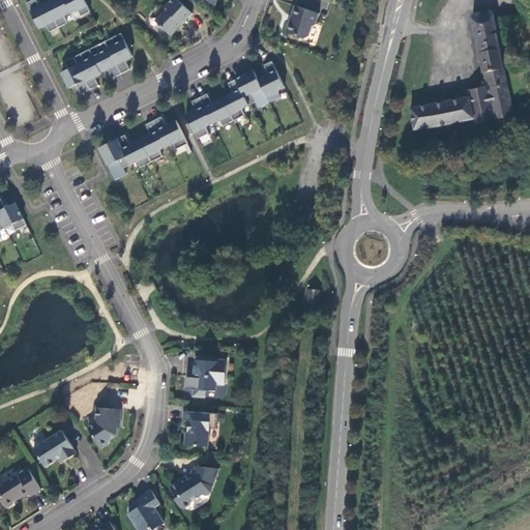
[(36,0),(32,0),(27,3),(39,28),(47,25),(50,32),(68,23),(64,16),(78,9),(82,17),(90,11),(84,0),(53,0),(39,7),(36,0)]
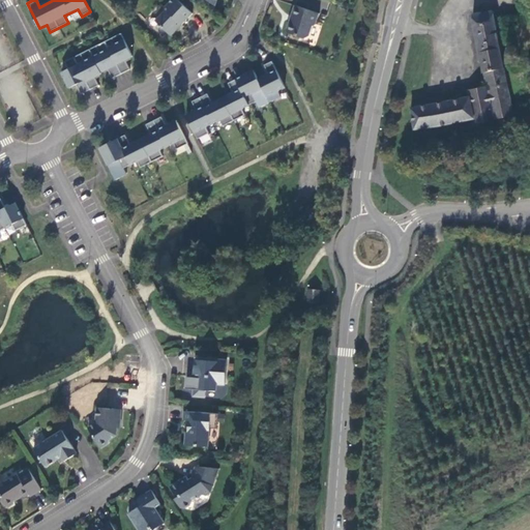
[(193,13),(178,0),(171,0),(165,8),(165,11),(159,18),(159,25),(171,36),(193,13)]
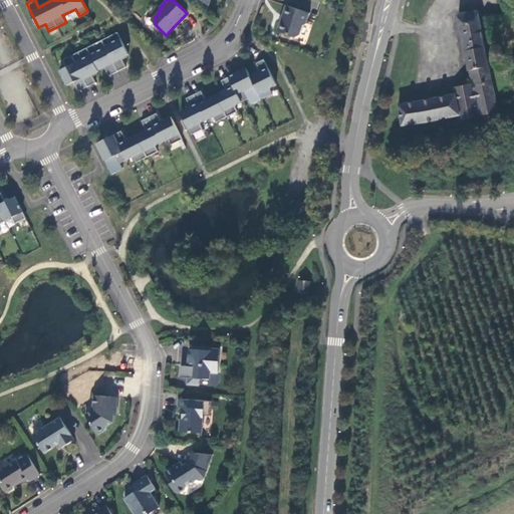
[(309,13),(286,5),(282,15),(285,16),(283,21),(280,22),(278,29),(279,32),(290,36),(289,40),(305,45),(312,26),(306,24),(309,13)]
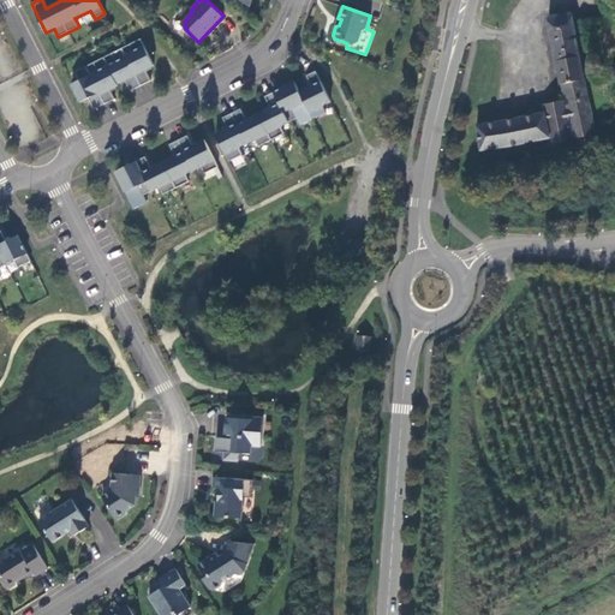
[(545,112),(477,125),(482,153),(550,138),(553,145),(596,135),(572,15),(549,19),(565,100),(544,105),(545,112)]
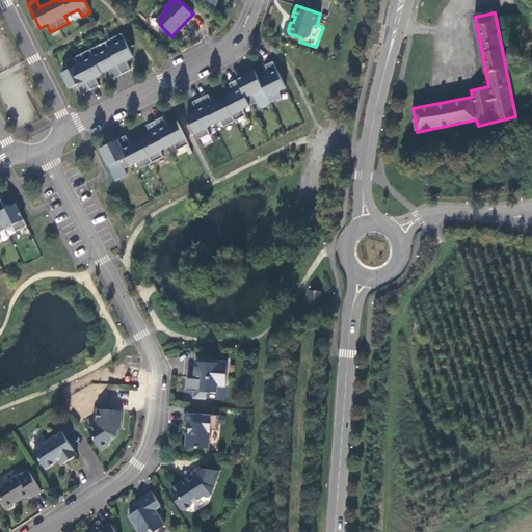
[(69,70),(62,73),(70,88),(77,85),(82,95),(100,86),(96,78),(103,74),(102,73),(108,70),(113,79),(131,70),(126,60),(133,56),(122,33),(112,38),(116,46),(109,49),(106,42),(97,47),(101,54),(94,57),(90,50),(81,54),(85,61),(78,64),(75,57),(65,62),(69,70)]
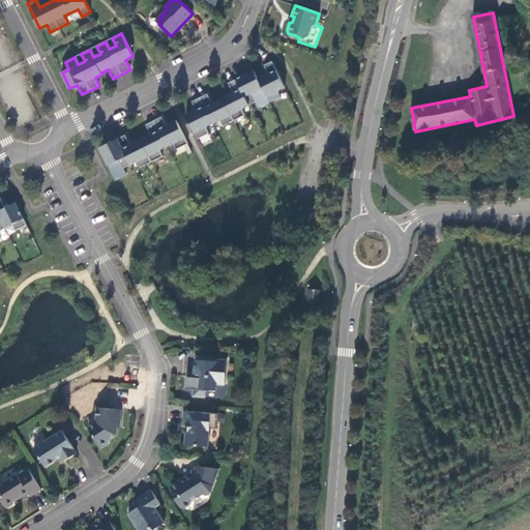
[(198,113),(187,118),(198,139),(209,134),(206,127),(219,120),(223,126),(245,115),(242,109),(256,101),(259,108),(281,97),(277,91),(285,87),(272,61),(264,65),(270,77),(259,82),(254,70),(236,80),(228,84),(233,93),(212,104),(207,94),(193,101),(198,113)]
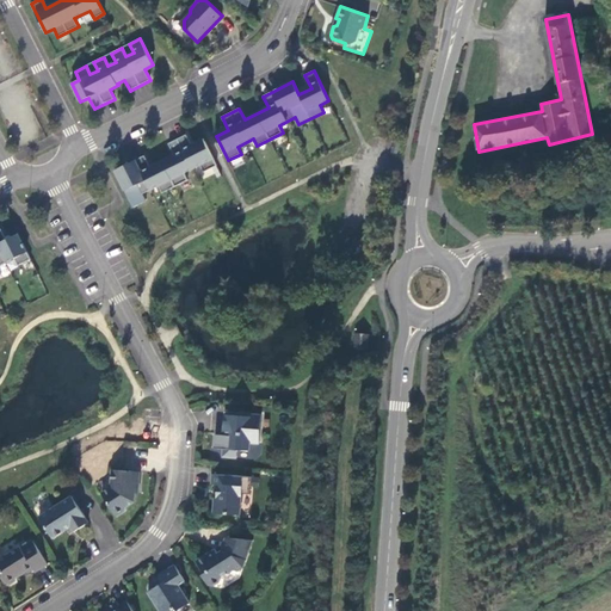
[(115,171),(134,208),(146,202),(142,195),(150,190),(159,186),(162,193),(176,187),(187,180),(184,173),(201,165),(204,172),(217,166),(205,142),(192,148),(186,135),(168,143),(174,155),(150,167),(144,156),(136,160),(115,171)]
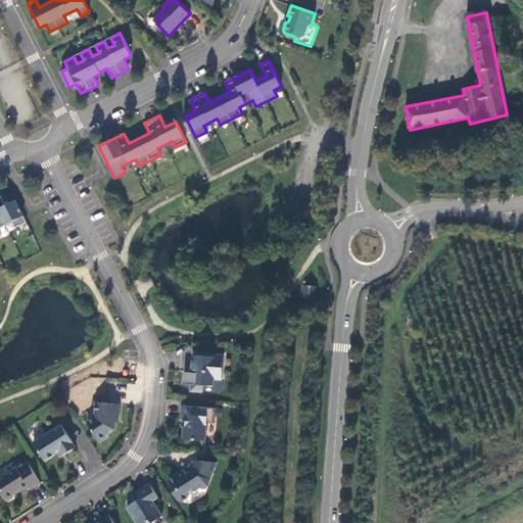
[(343,123),(337,122),(334,131),(340,132),(343,123)]
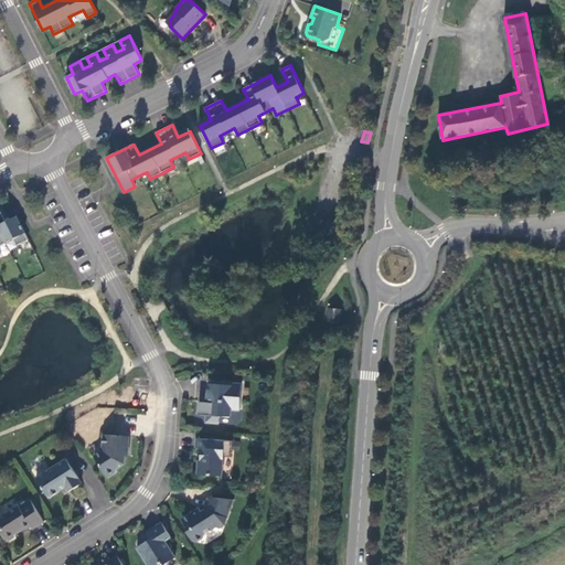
[(0,254),(2,254),(0,249),(0,246),(13,240),(17,246),(29,241),(17,216),(6,222),(0,212),(0,211),(0,254)]
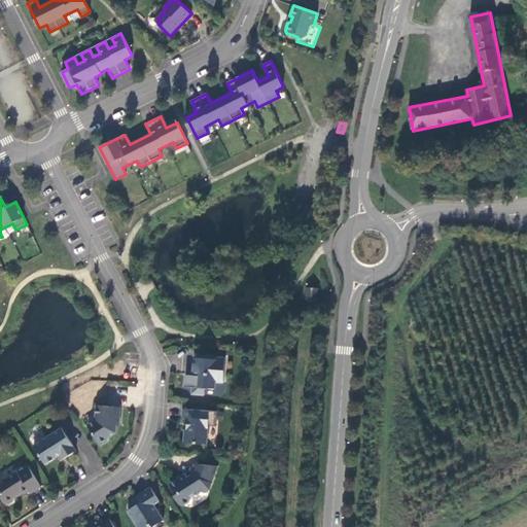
[(225,358),(194,355),(192,372),(196,372),(196,376),(185,375),(184,386),(192,387),(192,394),(205,395),(205,388),(215,389),(216,382),(223,383),(225,358)]
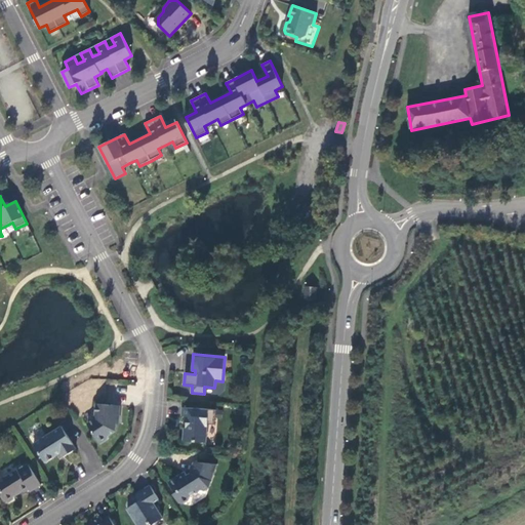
[(119,420),(120,406),(96,404),(95,415),(97,417),(87,423),(101,444),(109,439),(110,436),(116,432),(117,420),(119,420)]
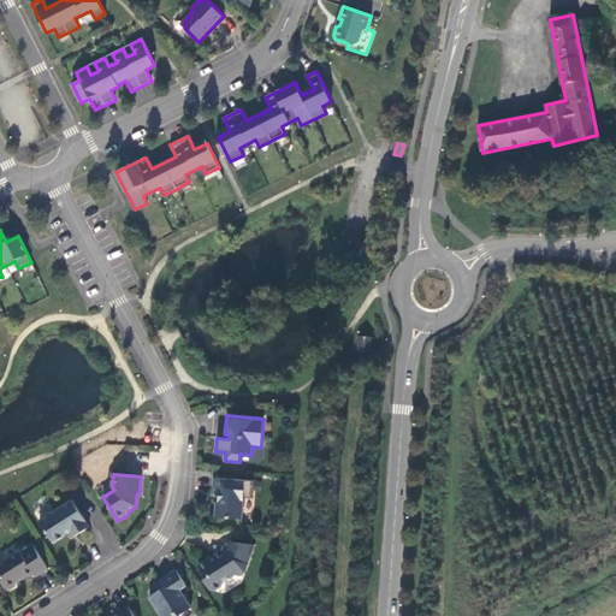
[(254,481),(214,478),(213,489),(220,489),(219,496),(224,497),(224,503),(219,502),(217,502),(215,517),(242,520),(244,498),(244,491),(254,491),(254,481)]
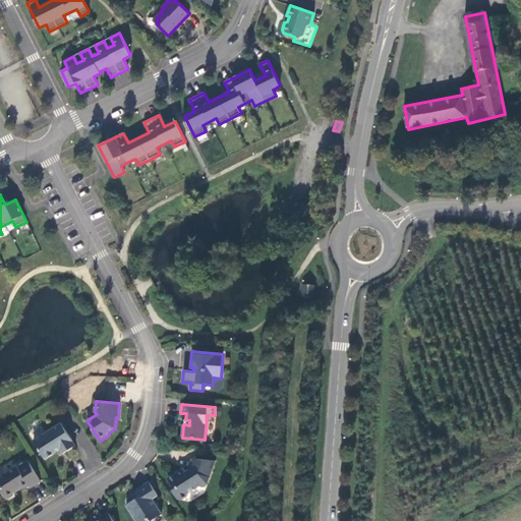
[(61,423),(34,441),(45,459),(60,450),(63,454),(75,446),(61,423)]
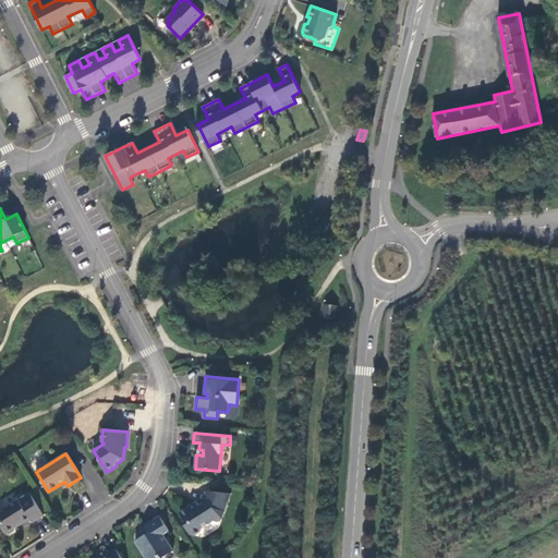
[(220,500),(223,493),(206,492),(202,504),(198,505),(196,501),(180,512),(185,522),(184,525),(191,535),(194,535),(202,531),(202,528),(209,523),(210,520),(216,522),(222,519),(228,504),(220,500)]
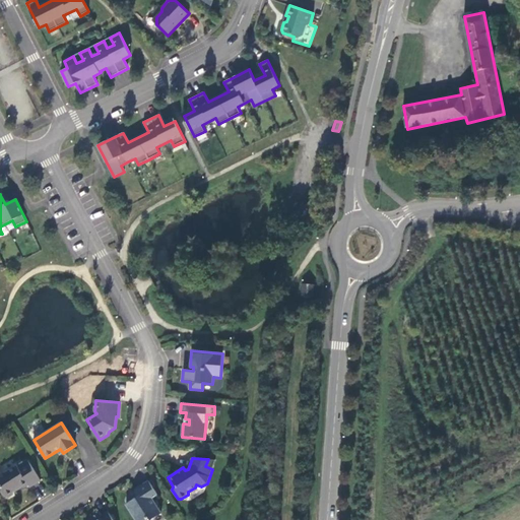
[(215,460),(208,459),(205,466),(212,469),(215,460)]
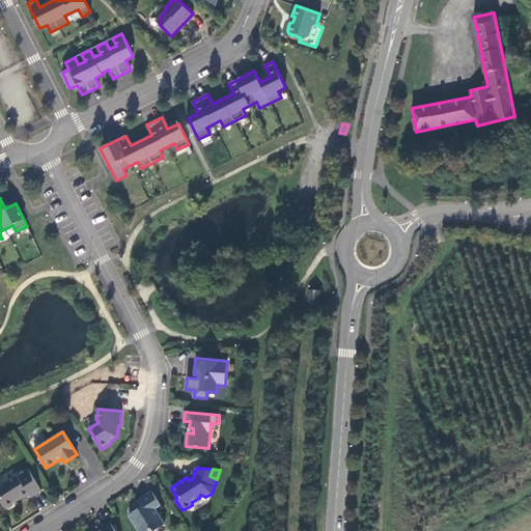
[(18,475),(0,485),(0,495),(2,499),(2,502),(4,507),(8,508),(15,504),(15,501),(21,497),(24,498),(29,495),(31,497),(42,491),(29,470),(19,476),(18,475)]
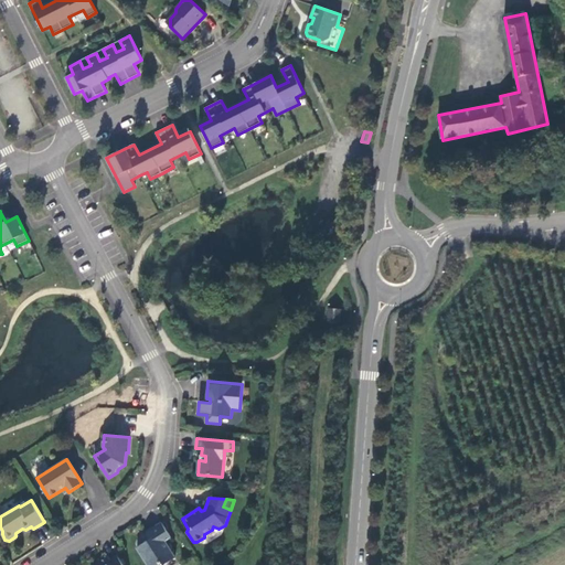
[(161,522),(147,532),(152,540),(147,543),(146,542),(137,547),(147,564),(158,564),(162,563),(164,564),(176,557),(166,541),(171,537),(161,522)]
